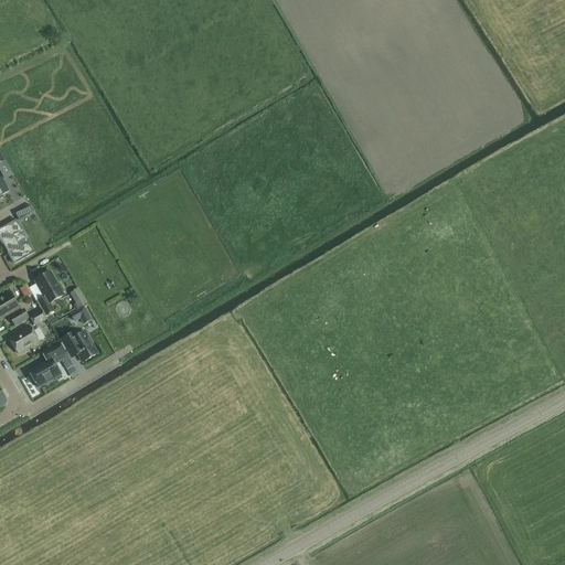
[(23,209),(14,214),(18,220),(27,214),(23,209)]
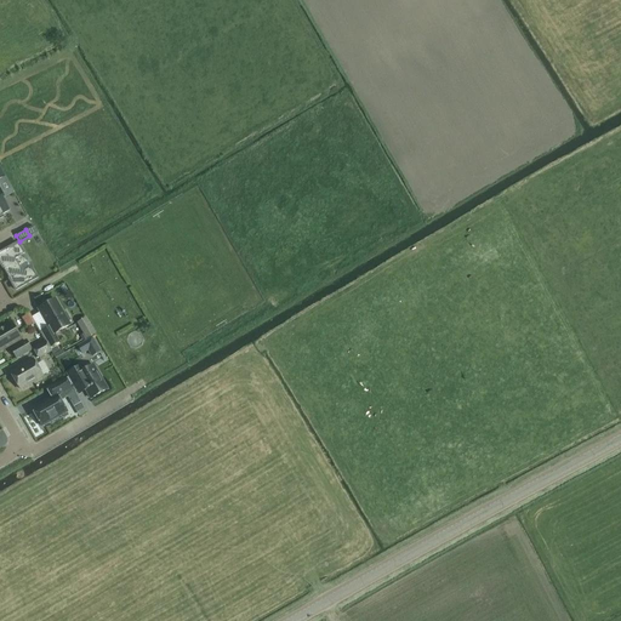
[(17,243),(0,252),(0,263),(3,268),(5,267),(11,278),(9,279),(16,290),(38,278),(30,267),(22,272),(15,260),(23,255),(17,243)]
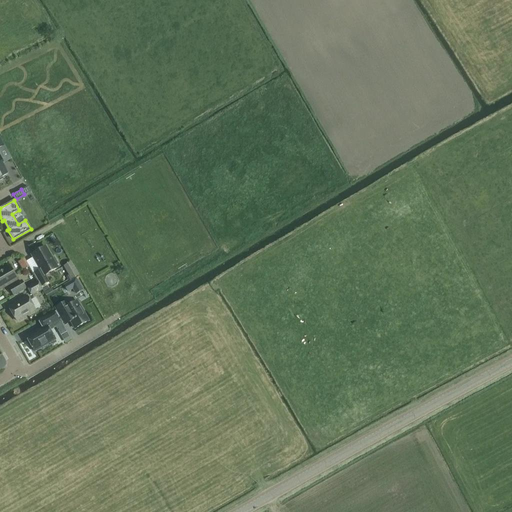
[(46,247),(32,255),(40,270),(33,274),(41,287),(48,283),(44,276),(58,268),(56,266),(59,265),(54,257),(52,259),(46,247)]
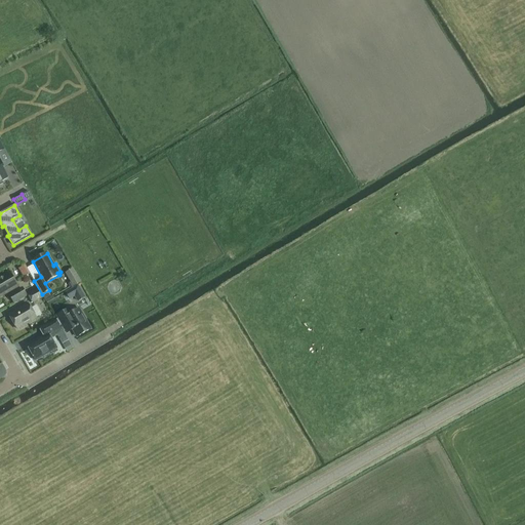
[(11,265),(15,276),(27,272),(23,260),(11,265)]
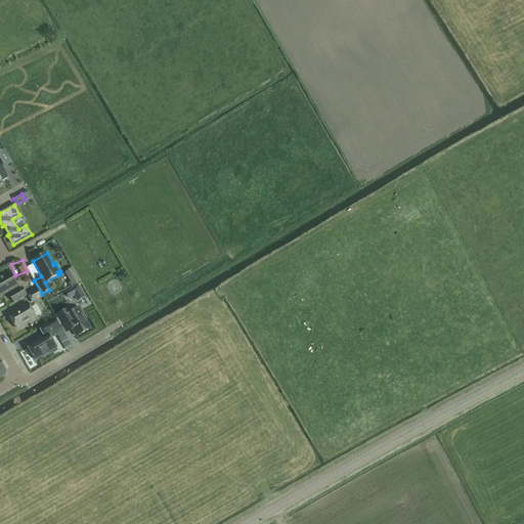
[(69,272),(66,274),(69,281),(73,288),(77,286),(81,284),(77,276),(73,270),(69,272)]
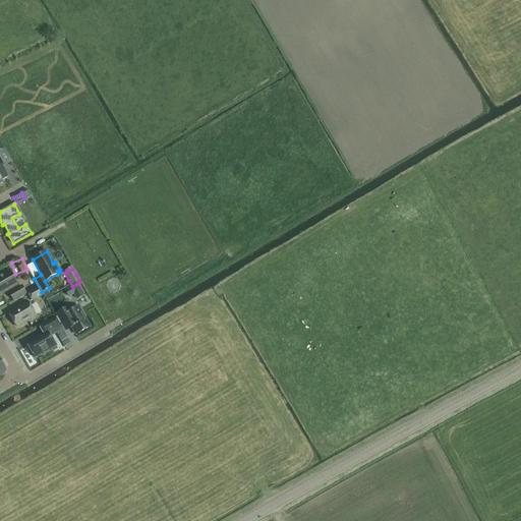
[(9,271),(0,276),(0,295),(17,285),(9,271)]
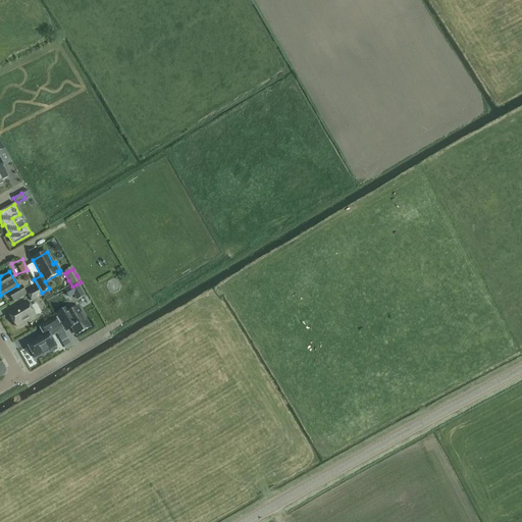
[(81,291),(76,285),(65,292),(69,297),(81,291)]
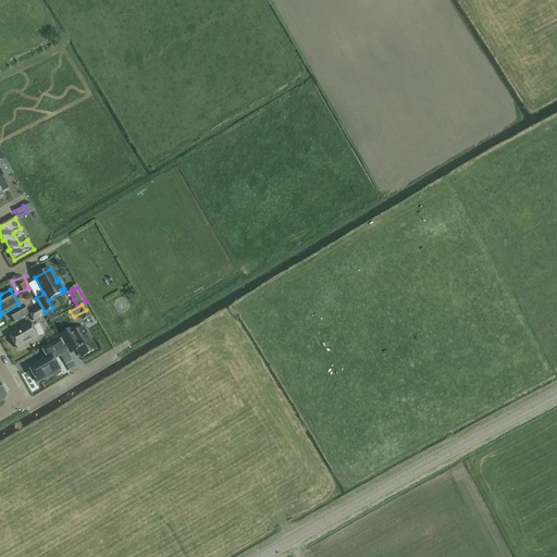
[(29,313),(35,322),(46,316),(41,307),(29,313)]
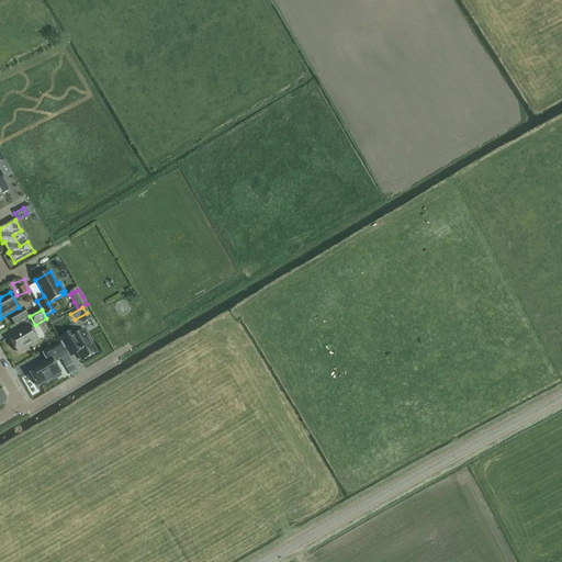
[(24,311),(11,318),(14,325),(29,317),(24,311)]
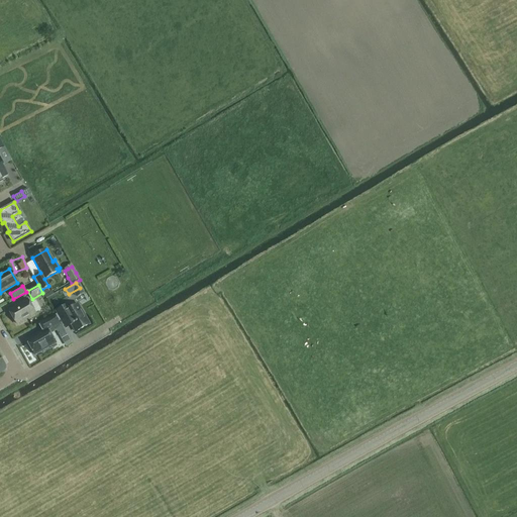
[(19,323),(19,324),(25,321),(24,320),(35,314),(27,300),(9,311),(17,325),(19,323)]
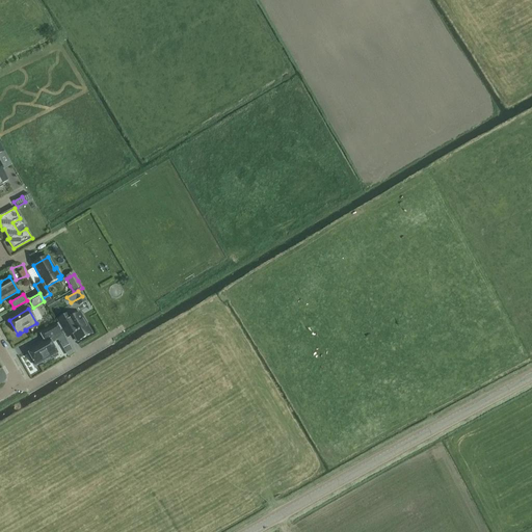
[(91,334),(80,314),(72,318),(69,314),(57,320),(64,333),(70,329),(78,342),(91,334)]
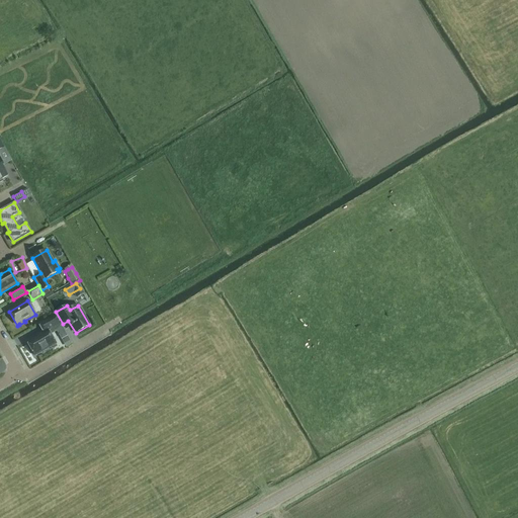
[(38,324),(42,332),(26,341),(34,356),(56,344),(51,335),(64,328),(56,315),(38,324)]
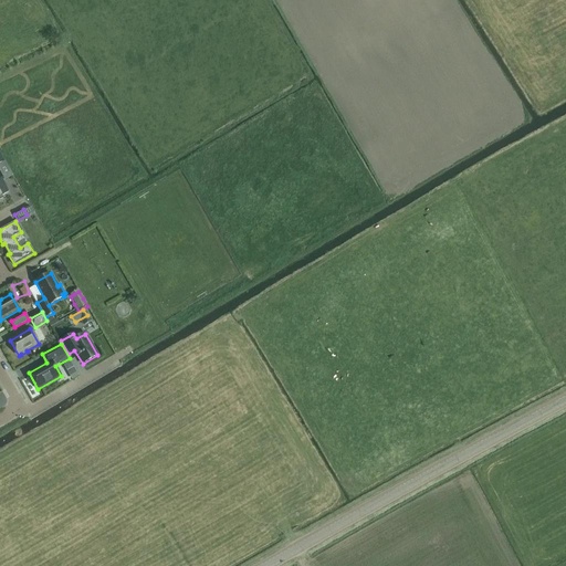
[(67,371),(73,379),(79,376),(74,368),(67,371)]
